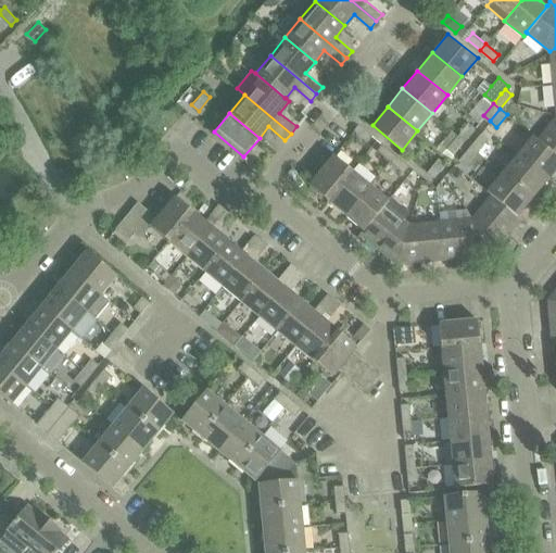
[(555,113),(555,114),(536,138),(555,154),(555,113)]
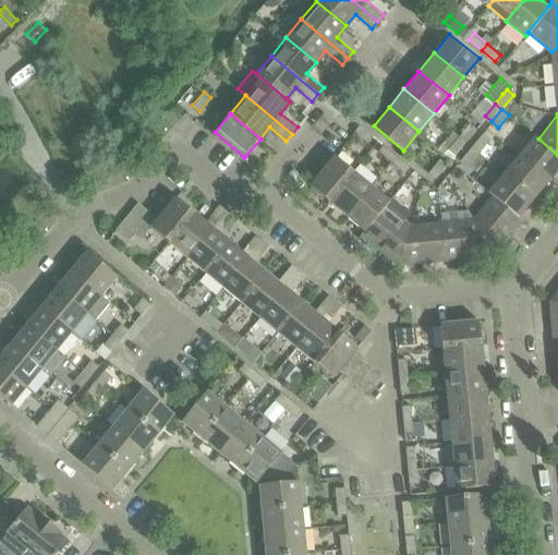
[(471,120),(460,133),(466,139),(478,125),(471,120)]
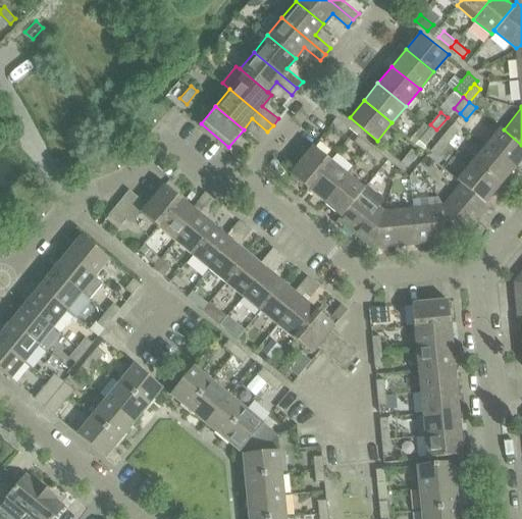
[(344,134),(350,126),(336,116),(330,122),(344,134)]
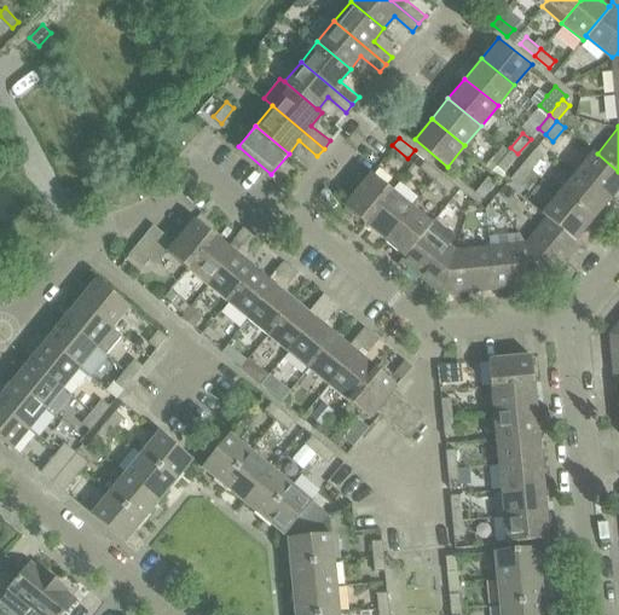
[(536,146),(524,161),(531,167),(543,152),(536,146)]
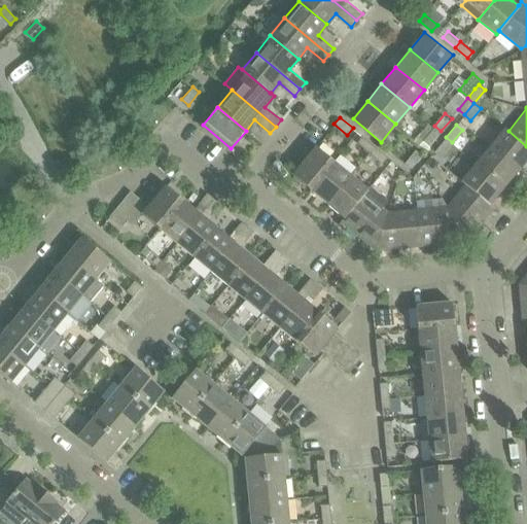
[(431,143),(441,131),(434,126),(424,138),(431,143)]
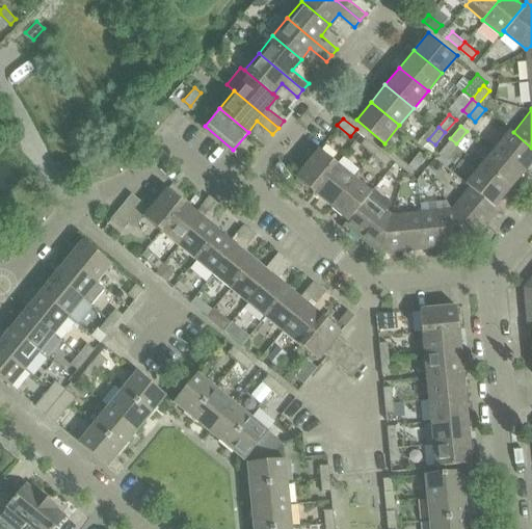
[(509,129),(495,147),(524,169),(531,159),(531,148),(513,132),(509,129)]
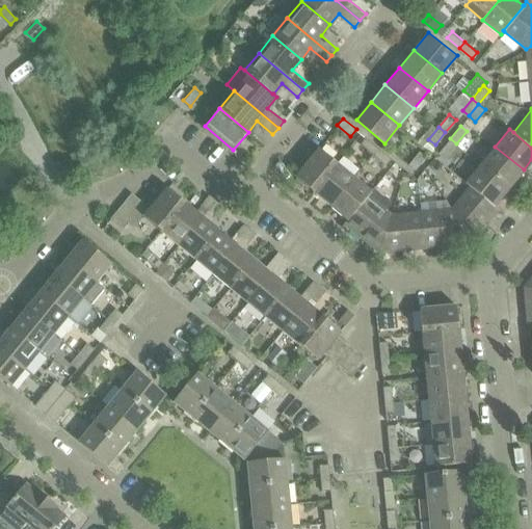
[(360,142),(372,153),(377,147),(365,136),(360,142)]
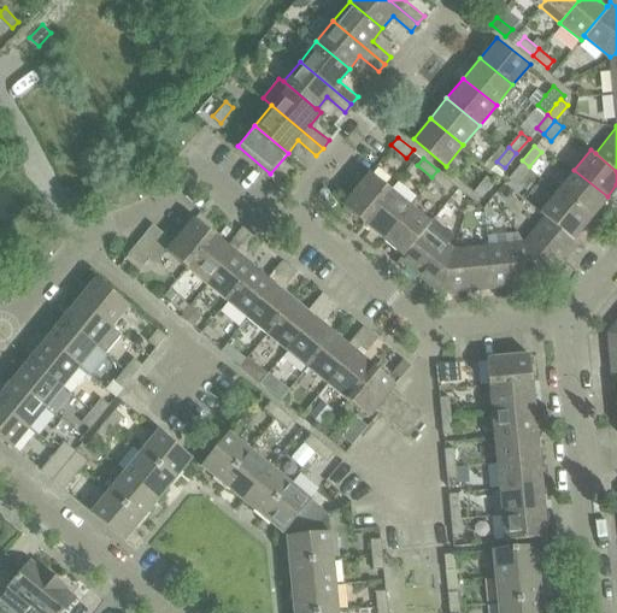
[(517,181),(529,166),(522,160),(510,175),(517,181)]
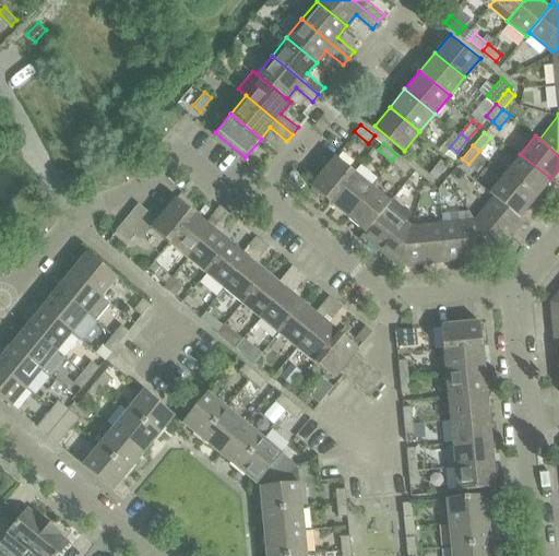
[(310,185),(329,200),(354,169),(335,154),(310,185)]
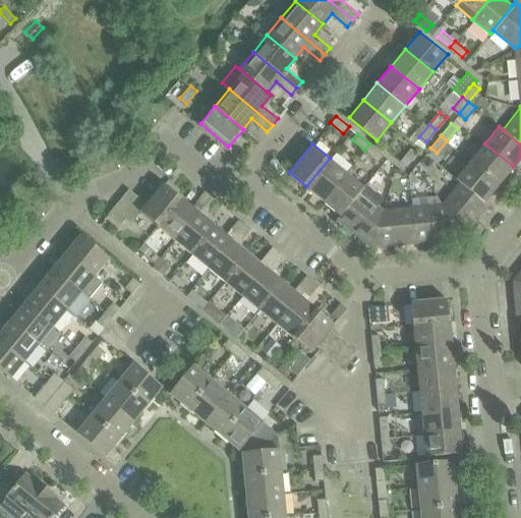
[(382,154),(369,144),(364,150),(377,160),(382,154)]
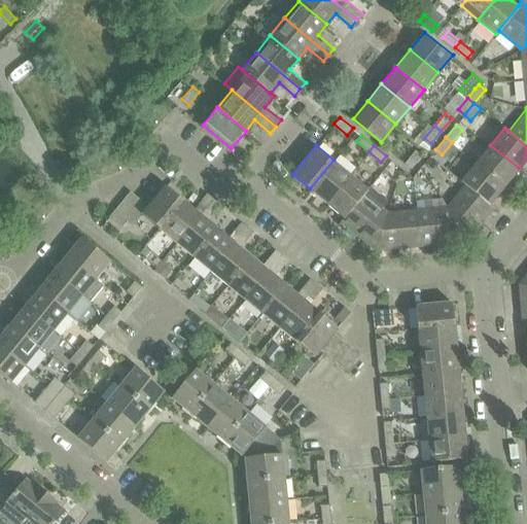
[(490,145),(476,162),(504,185),(519,168),(490,145)]
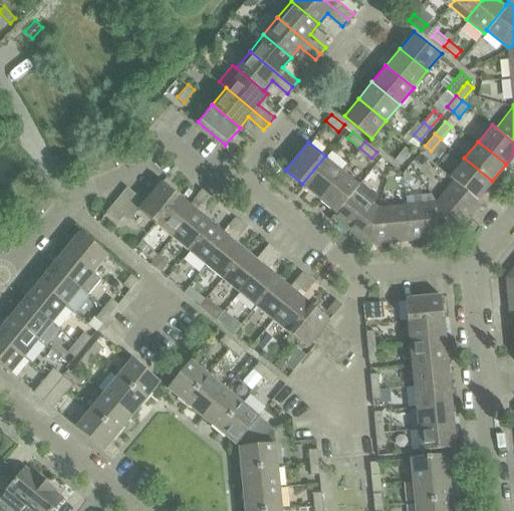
[(395,157),(402,163),(412,150),(406,145),(395,157)]
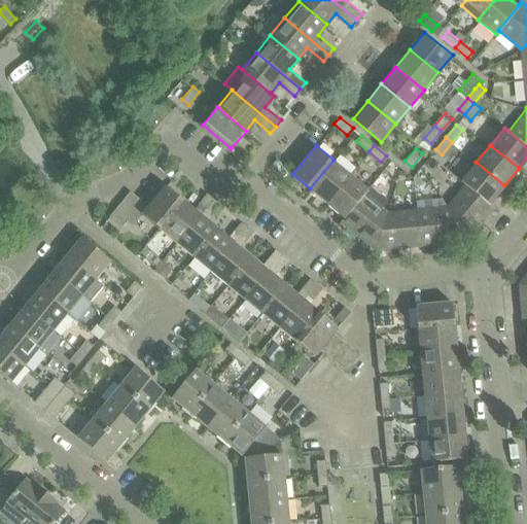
[(310,188),(327,202),(351,174),(334,160),(310,188)]
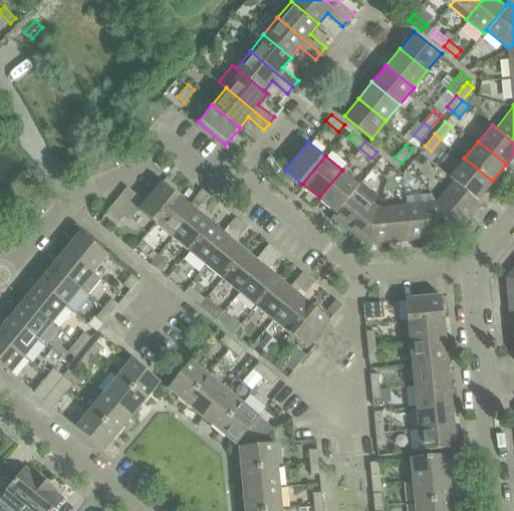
[(450,176),(454,179),(454,178),(478,198),(479,197),(492,181),(464,158),(450,176)]
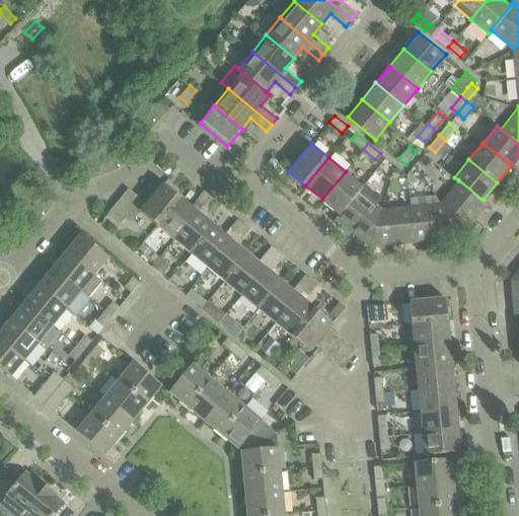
[(322,199),(339,213),(340,213),(362,186),(346,171),(322,199)]
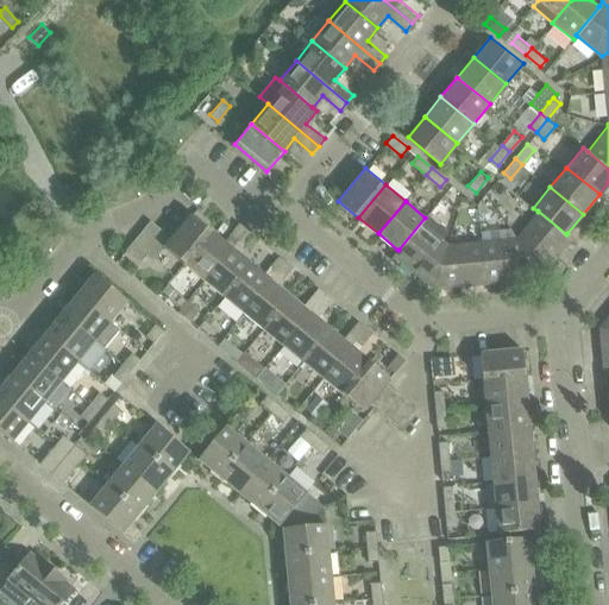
[(538,212),(516,237),(538,277),(571,237),(567,233),(566,234),(538,210),(538,212)]
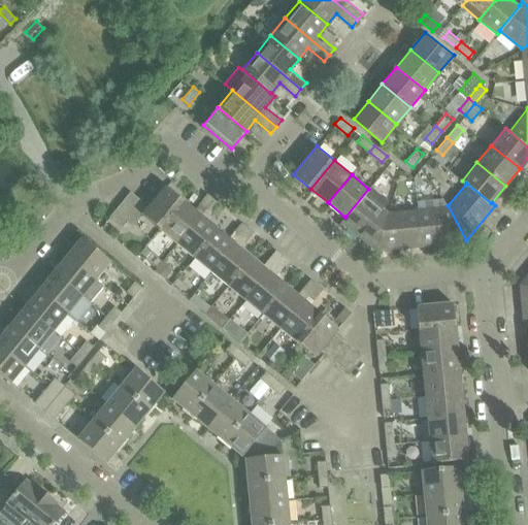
[(143,214),(160,227),(184,199),(166,185),(149,205),(142,212),(143,214)]
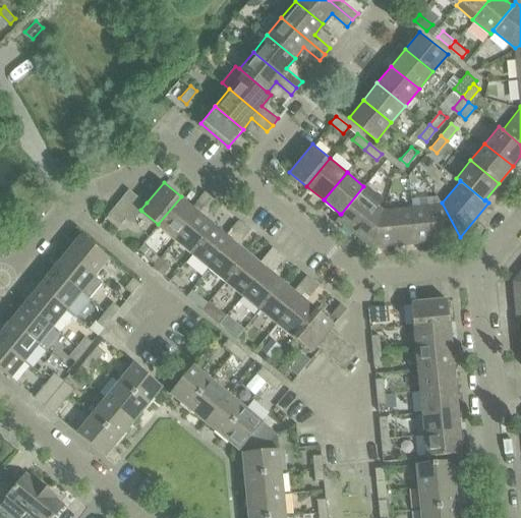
[(364,186),(363,186),(341,214),(340,214),(337,217),(371,245),(384,209),(378,204),(383,196),(366,183),(364,186)]
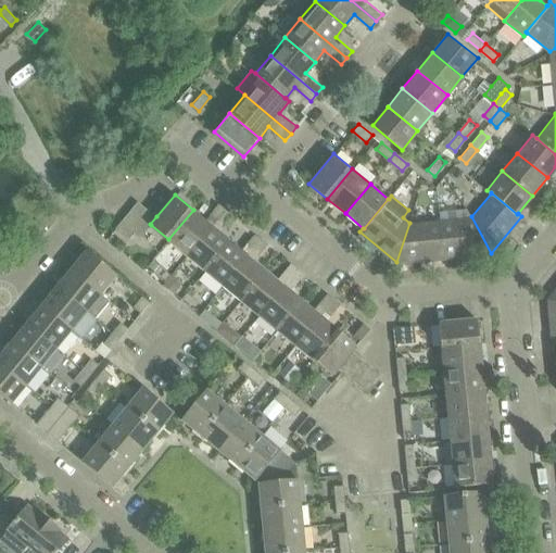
[(149,227),(151,225),(150,224),(156,216),(138,200),(129,211),(149,227)]
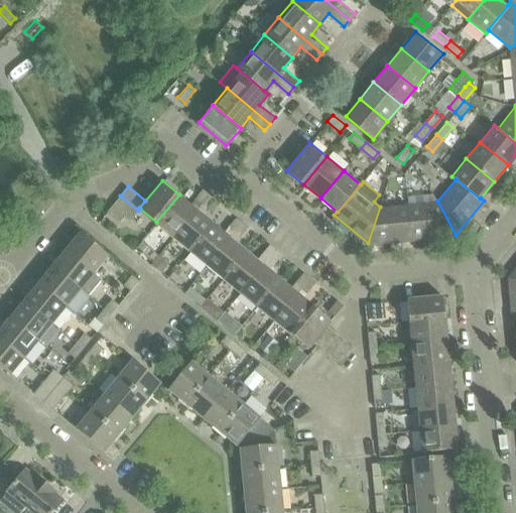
[(203,187),(194,199),(200,204),(209,193),(203,187)]
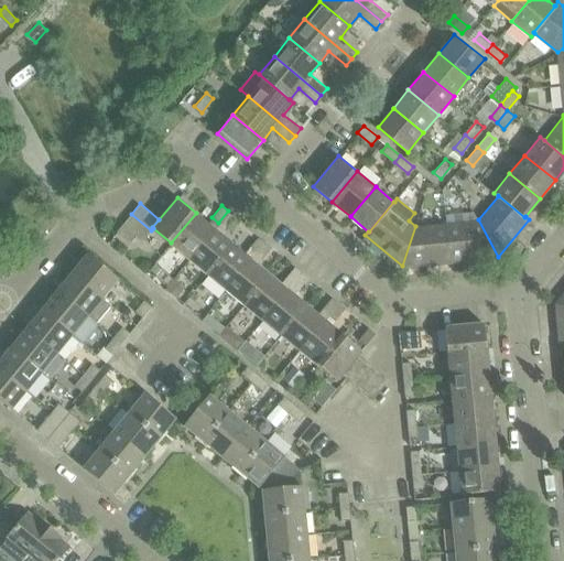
[(228,211),(218,223),(226,228),(236,216),(228,211)]
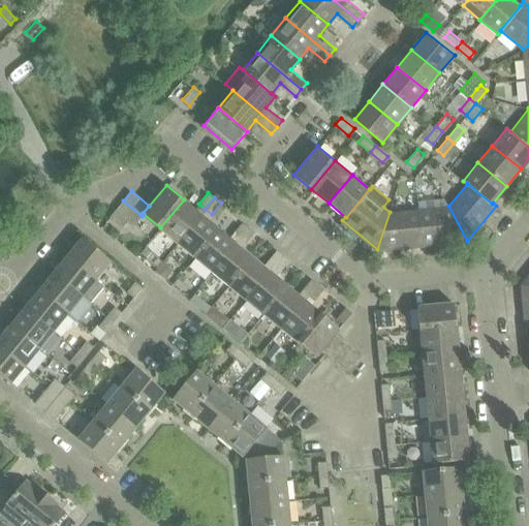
[(160,227),(178,242),(205,209),(198,204),(195,209),(184,199),(160,227)]
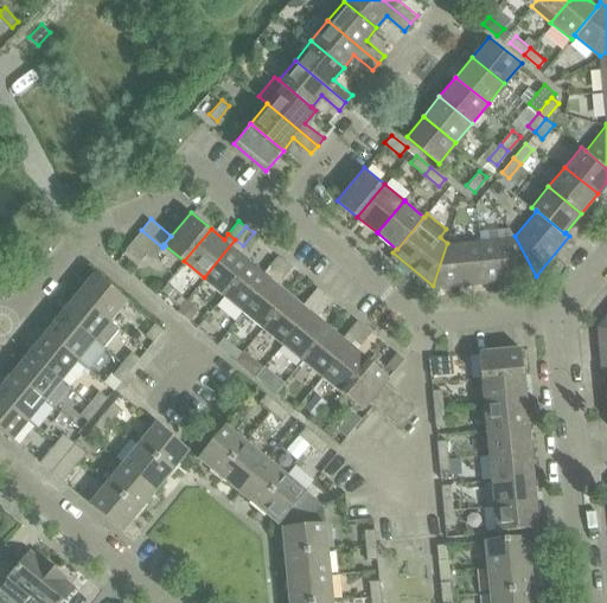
[(141,230),(132,241),(147,252),(153,258),(163,248),(141,230)]
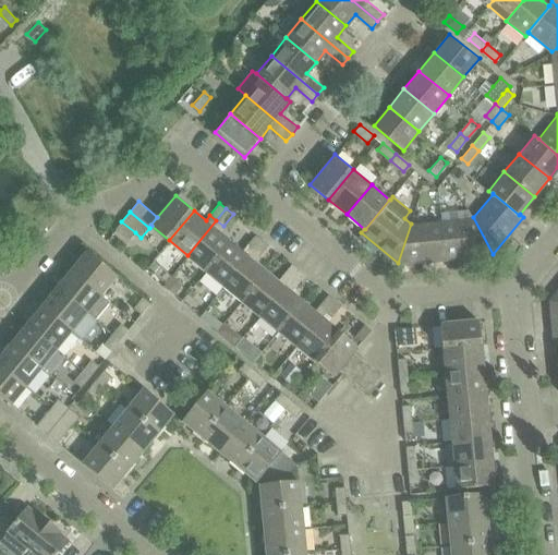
[(473,217),(441,220),(446,258),(493,254),(473,217)]
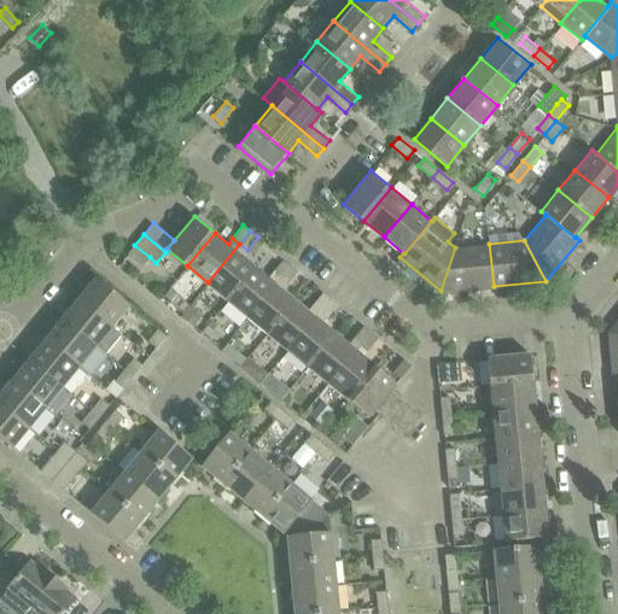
[(208,282),(227,299),(255,265),(243,256),(248,250),(239,244),(208,282)]
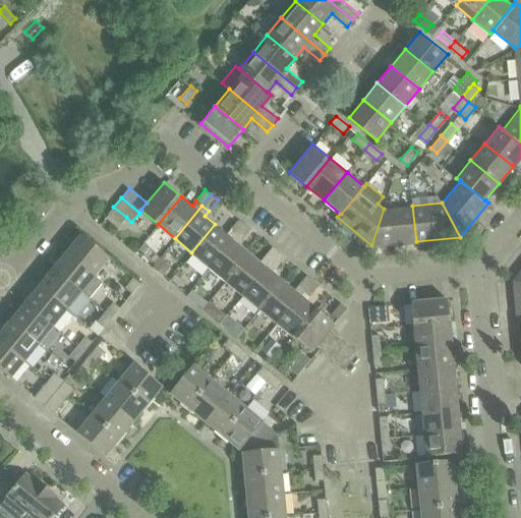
[(412,206),(384,209),(371,245),(416,241),(412,206)]
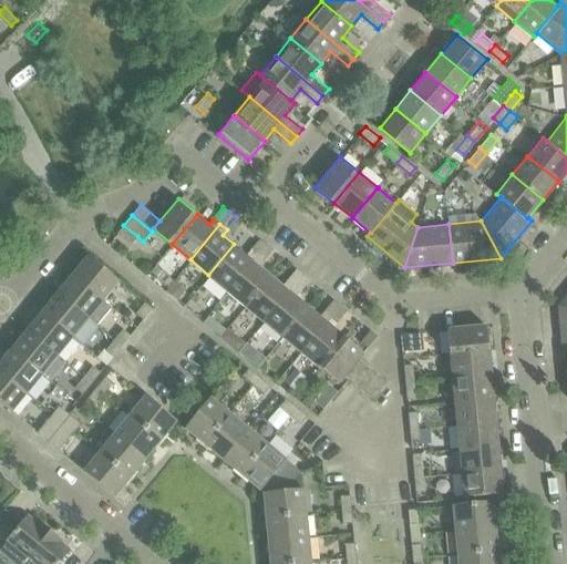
[(132,243),(137,236),(123,225),(117,232),(132,243)]
